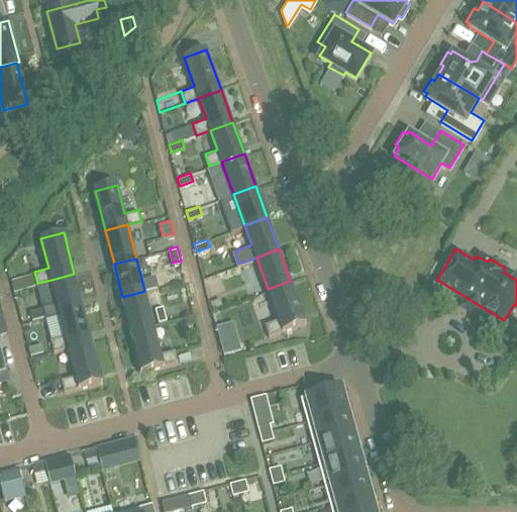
[(42,304),(45,316),(60,313),(83,307),(74,274),(52,280),(57,301),(42,304)]
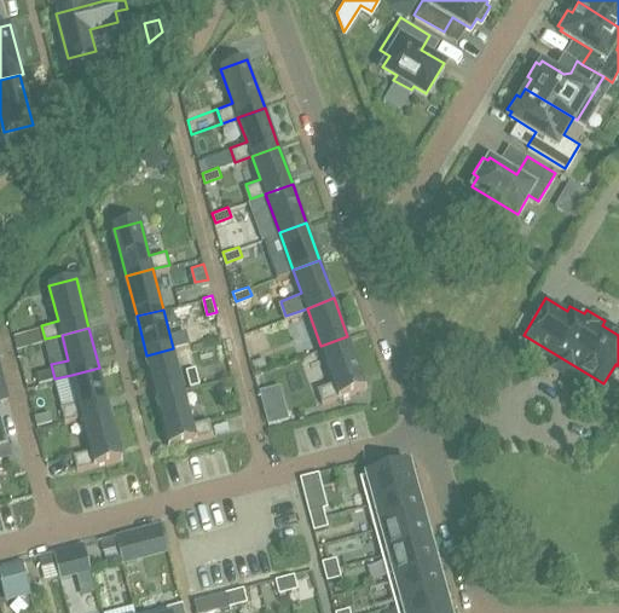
[(13,333),(17,346),(30,342),(27,329),(13,333)]
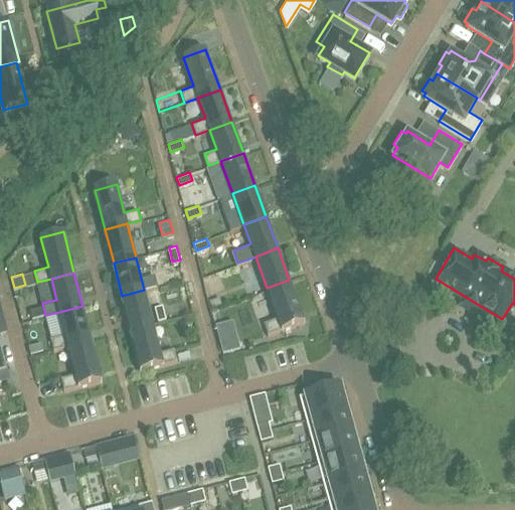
[(304,320),(289,280),(267,288),(277,317),(264,321),(268,333),(304,320)]
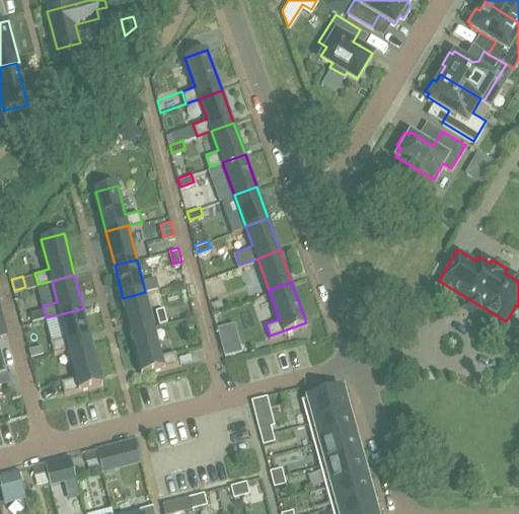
[(145,292),(123,298),(131,331),(132,331),(154,325),(145,292)]
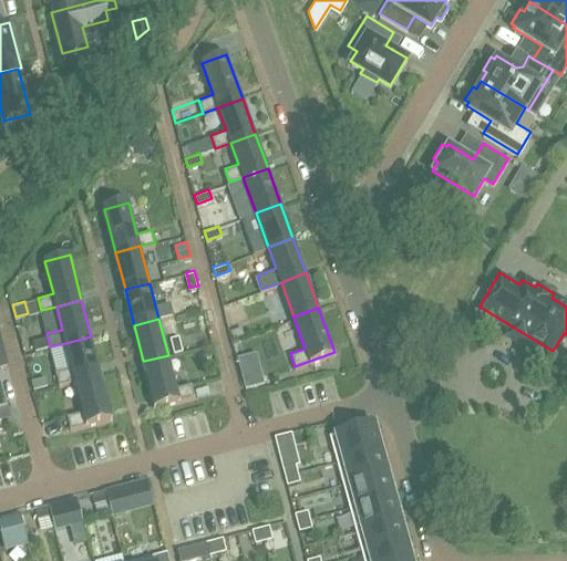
[(241,324),(232,328),(234,334),(244,331),(241,324)]
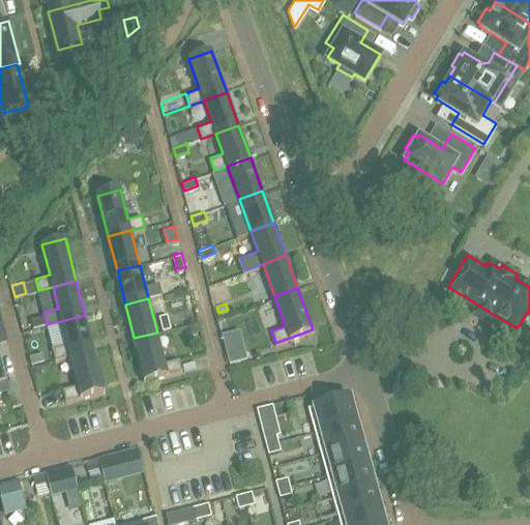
[(31,328),(47,324),(43,312),(28,316),(31,328)]
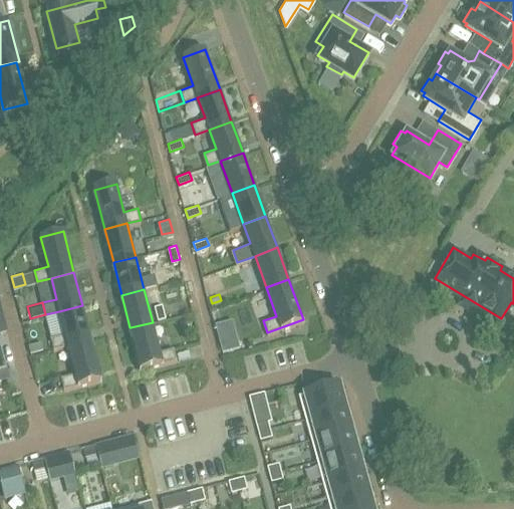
[(155,305),(158,318),(166,316),(163,303),(155,305)]
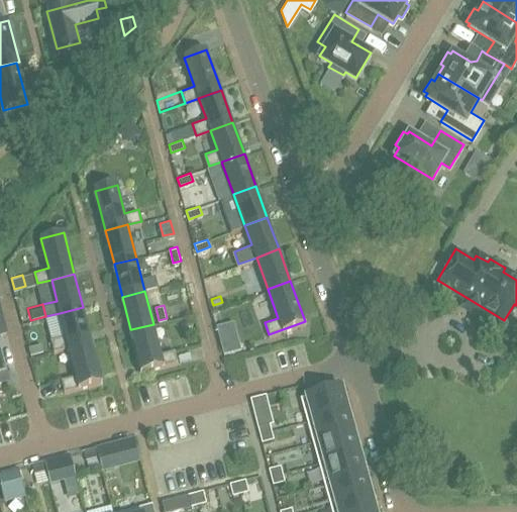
[(55,349),(69,345),(91,340),(83,307),(60,313),(66,334),(52,337),(55,349)]
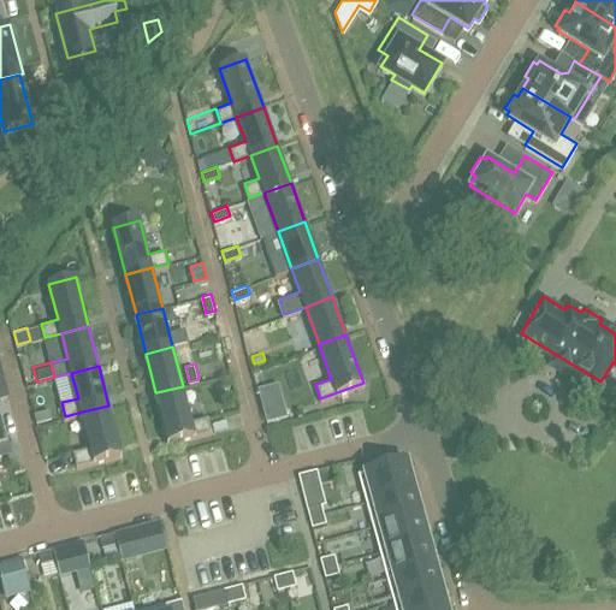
[(279,380),(258,386),(266,421),(288,415),(279,380)]
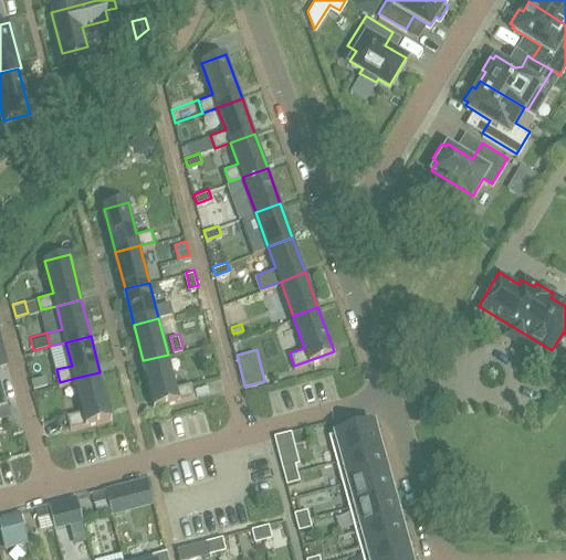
[(176,386),(168,355),(144,360),(155,404),(195,394),(191,381),(176,386)]
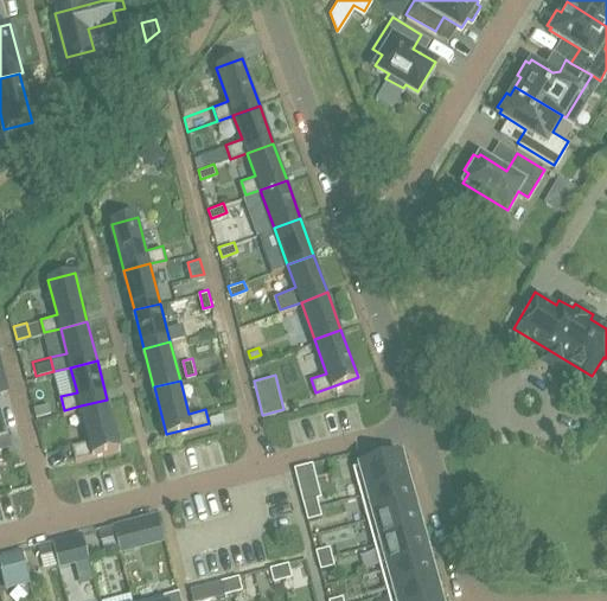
[(32,403),(37,417),(50,414),(46,400),(32,403)]
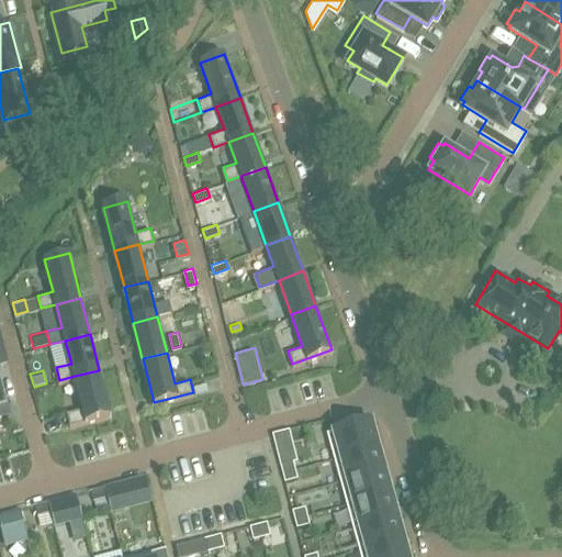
[(67,411),(70,424),(111,413),(99,370),(75,376),(82,407),(67,411)]
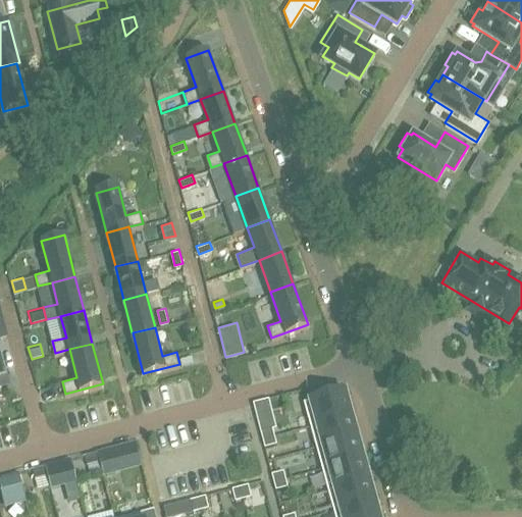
[(309,422),(352,410),(346,389),(303,400),(309,422)]
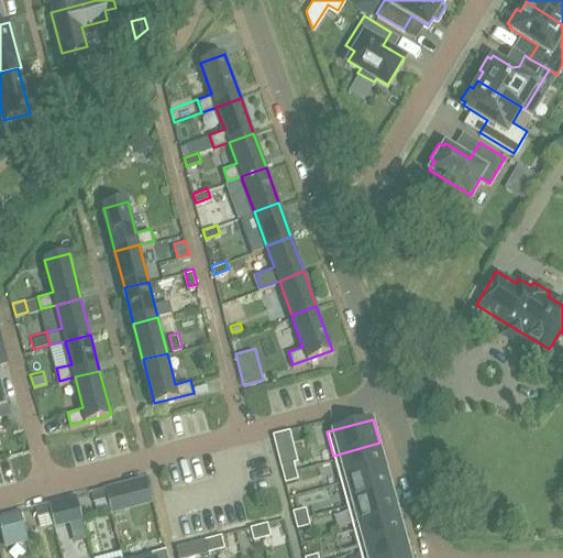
[(333,456),(340,479),(386,467),(379,442),(333,456)]
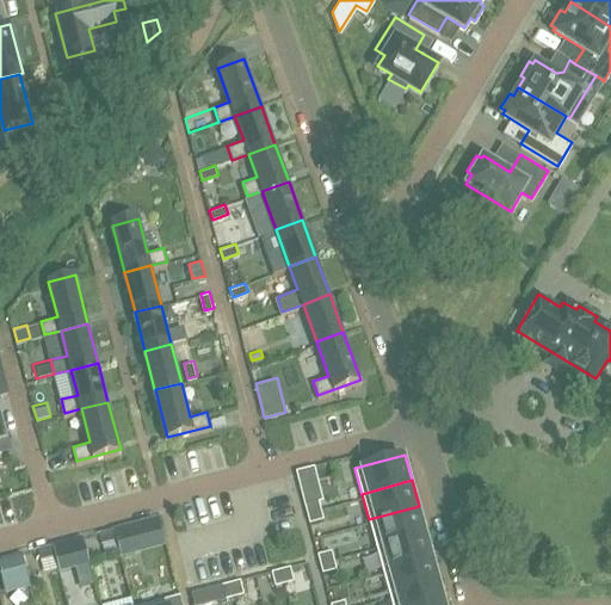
[(304,502),(307,511),(321,507),(319,498),(304,502)]
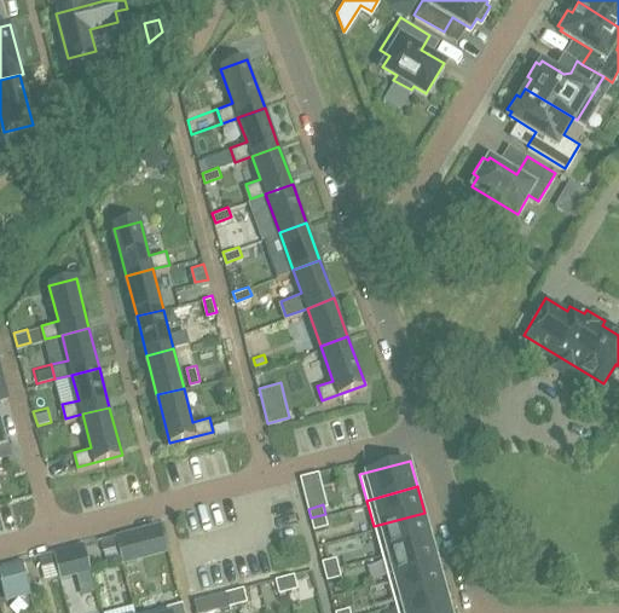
[(381,553),(432,538),(424,513),(374,526),(381,553)]
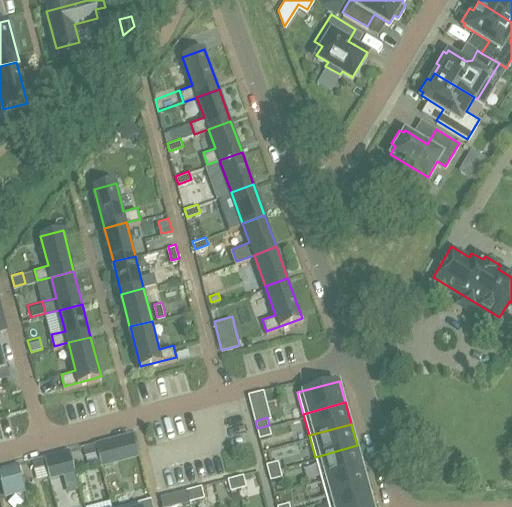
[(269,425),(257,428),(259,436),(271,433),(269,425)]
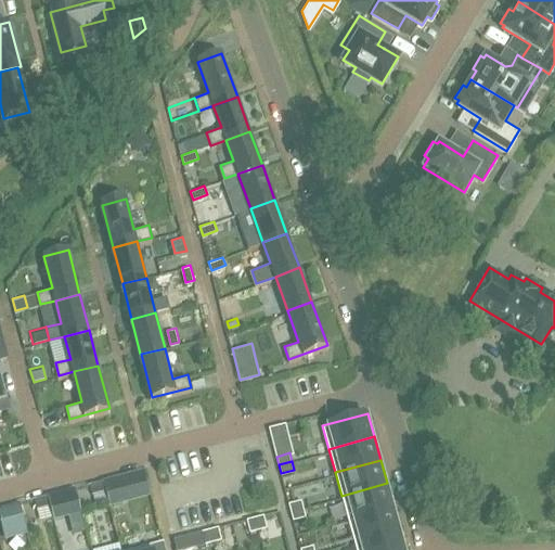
[(117,475),(103,478),(108,500),(124,496),(117,475)]
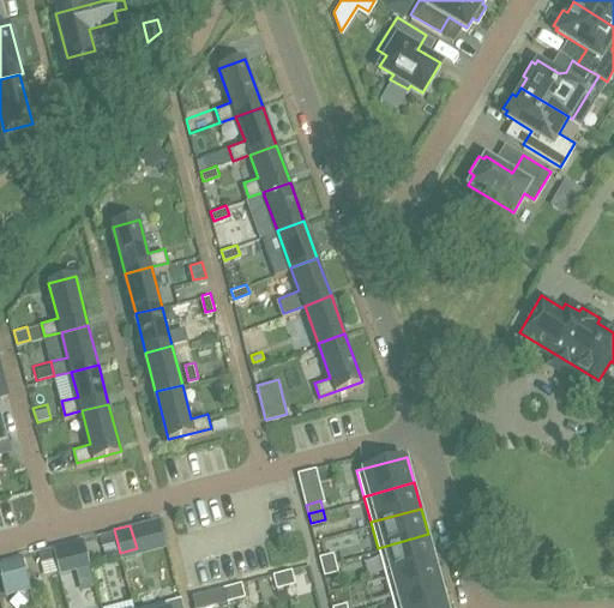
[(116,541),(114,530),(101,534),(103,545),(116,541)]
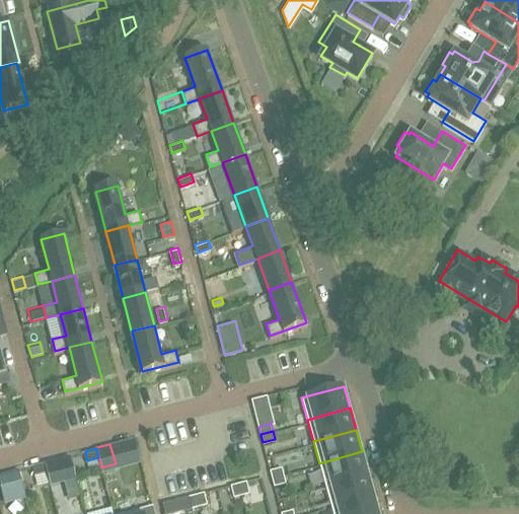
[(325,485),(367,473),(362,451),(319,463),(325,485)]
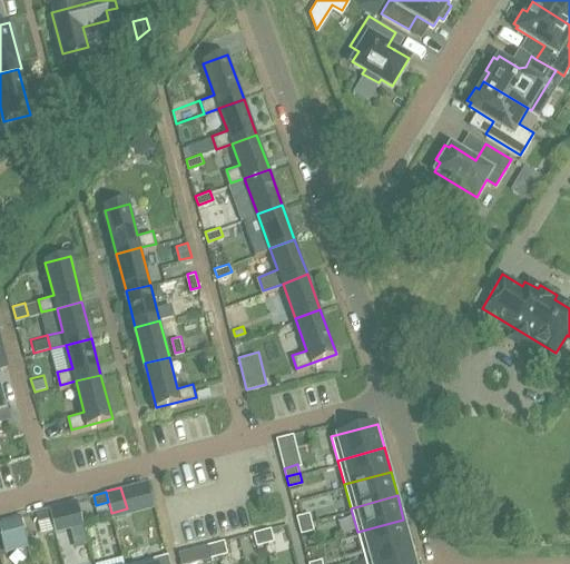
[(78,500),(66,502),(68,513),(80,508),(78,500)]
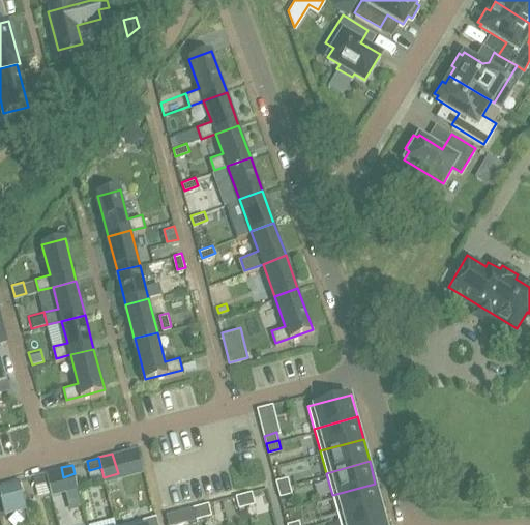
[(46,472),(33,475),(36,484),(48,480),(46,472)]
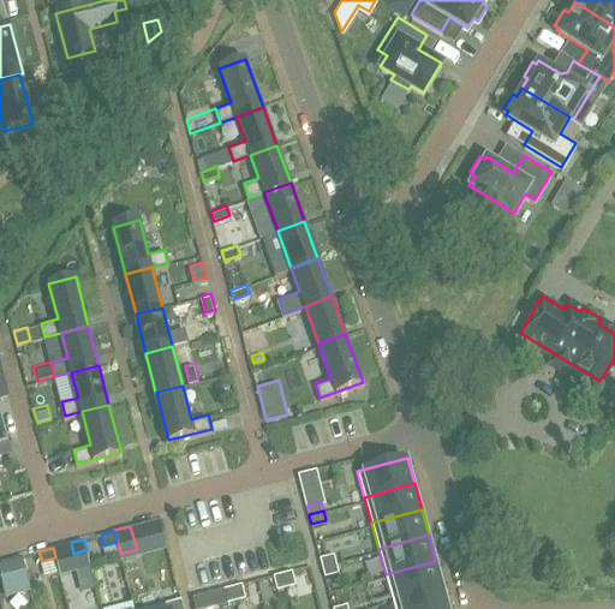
[(320,555),(322,565),(336,561),(334,551),(320,555)]
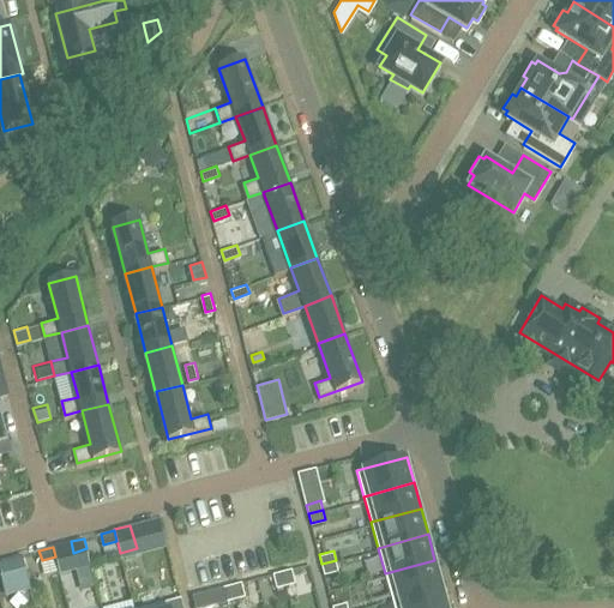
[(22,554),(0,559),(0,572),(4,588),(29,582),(22,554)]
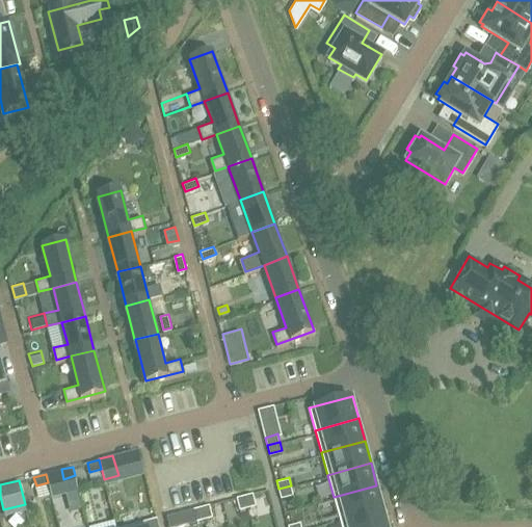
[(291,485),(278,489),(281,497),(293,494),(291,485)]
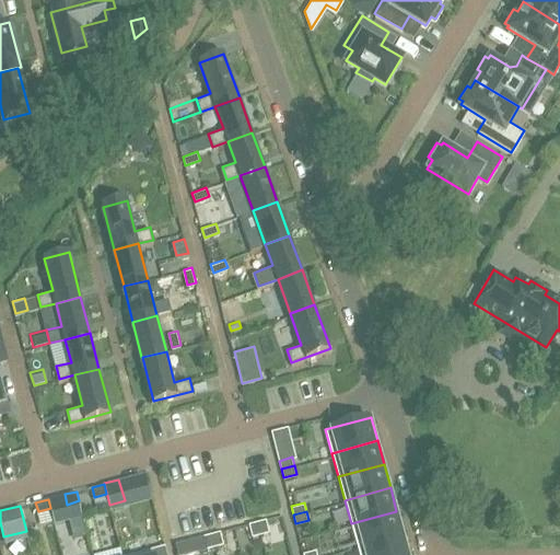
[(396,511),(351,523),(358,546),(403,534),(396,511)]
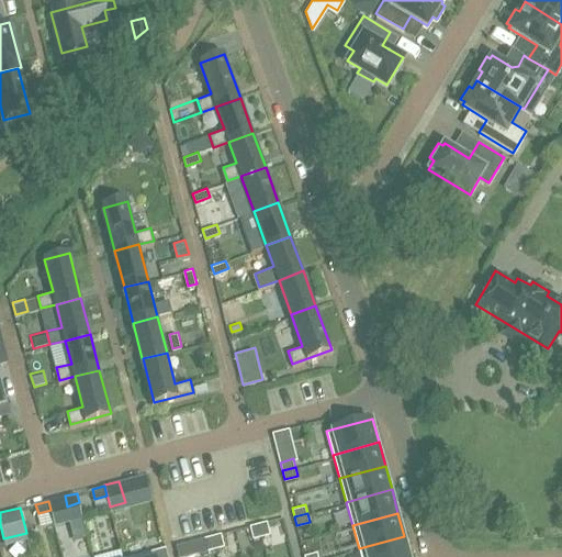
[(267,520),(258,522),(261,535),(270,533),(267,520)]
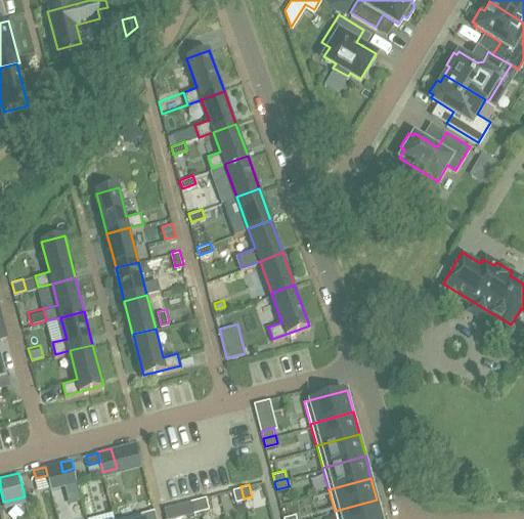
[(234,500),(243,498),(239,486),(231,488),(234,500)]
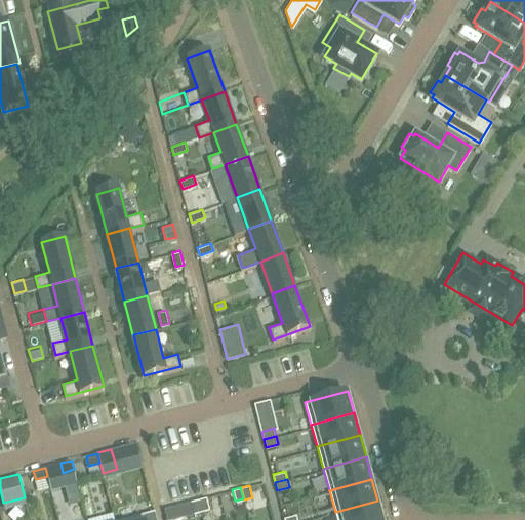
[(205,495),(197,497),(200,509),(208,508),(205,495)]
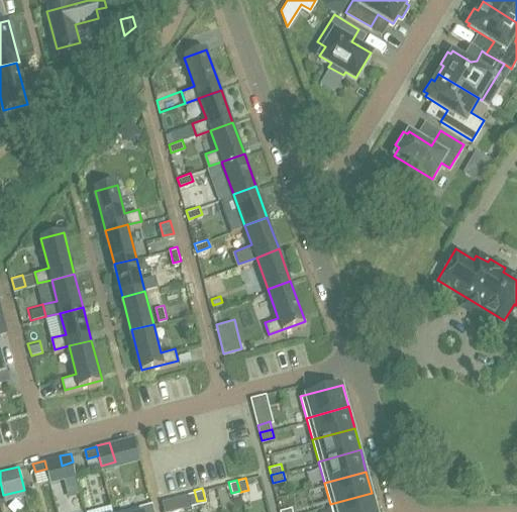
[(197,501),(194,490),(186,492),(189,503),(197,501)]
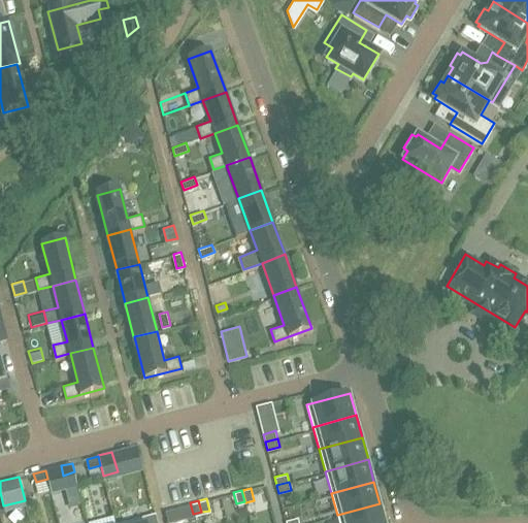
[(337,515),(338,522),(385,522),(380,503),(337,515)]
